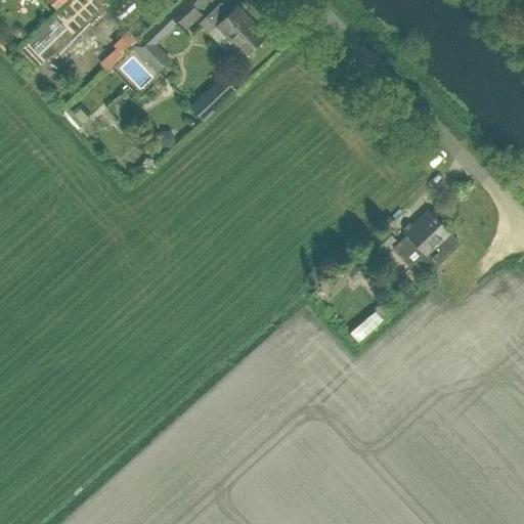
[(198,9),(208,0),(183,0),(171,11),(186,29),(203,13),(198,9)]
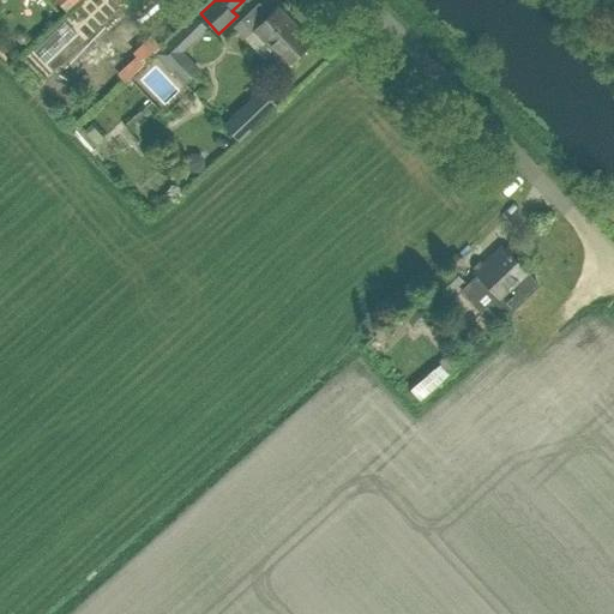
[(309,41),(280,8),(270,18),(259,6),(245,19),(287,62),(309,41)]
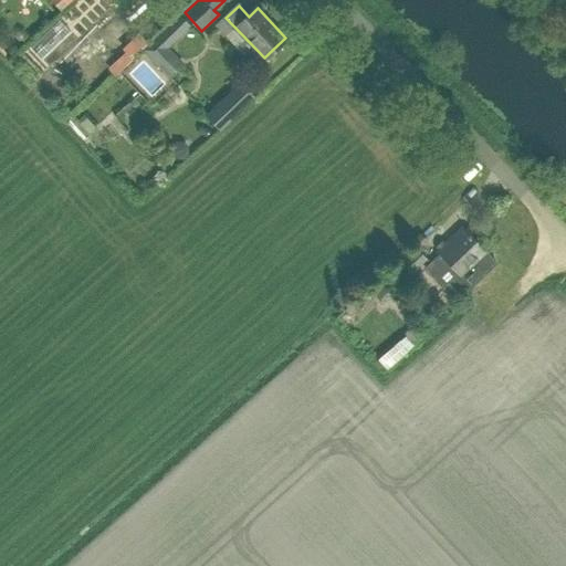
[(142,50),(153,61),(168,48),(185,31),(174,20),(142,50)]
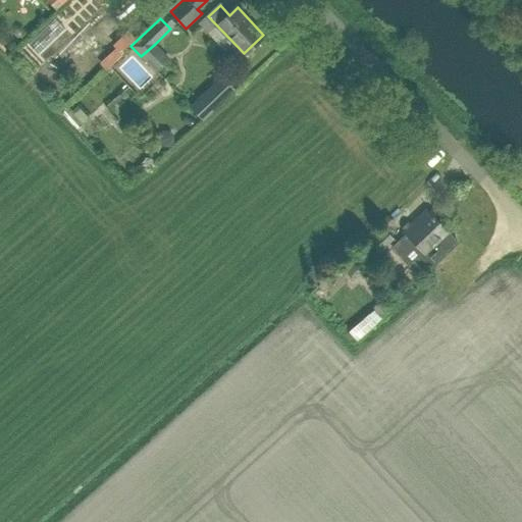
[(427,210),(404,232),(433,265),(458,243),(427,210)]
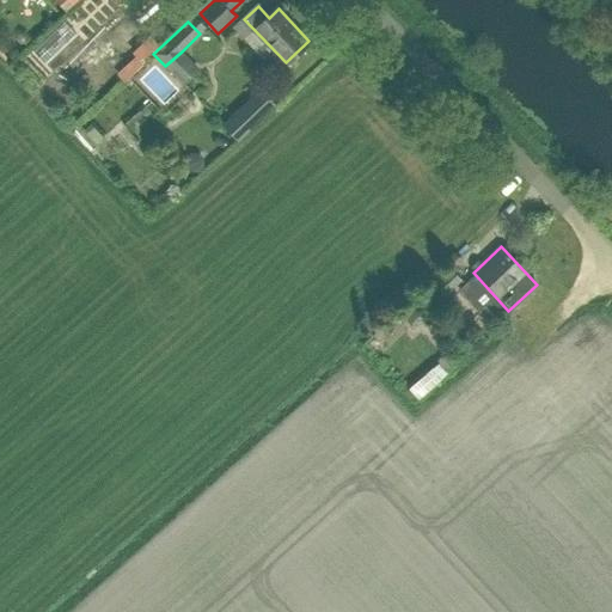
[(452,268),(414,304),(427,319),(457,293),(453,288),(463,280),(452,268)]
